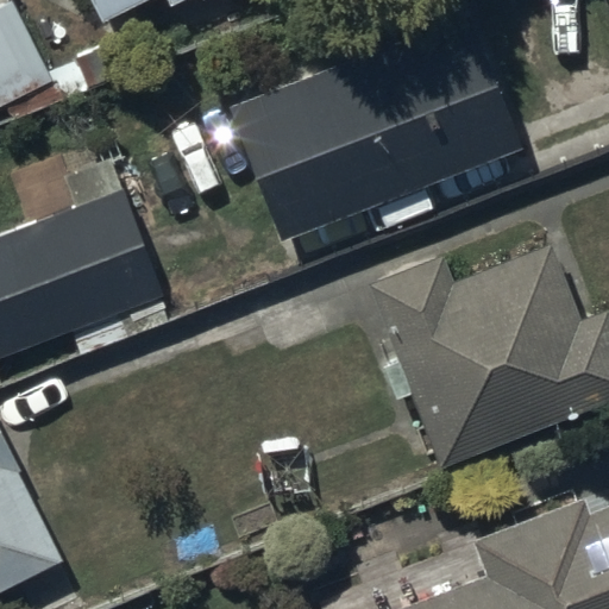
[(13,0),(0,0),(0,105),(55,77),(13,0)]
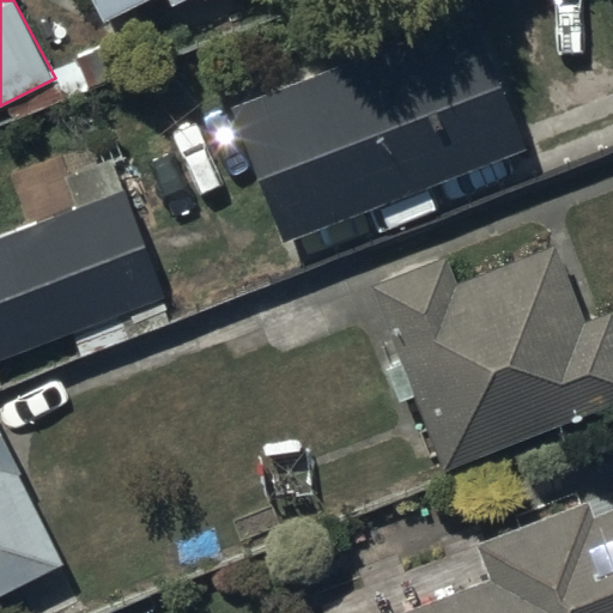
[(89,0),(99,22),(141,0),(167,0),(170,5),(180,0),(89,0)]
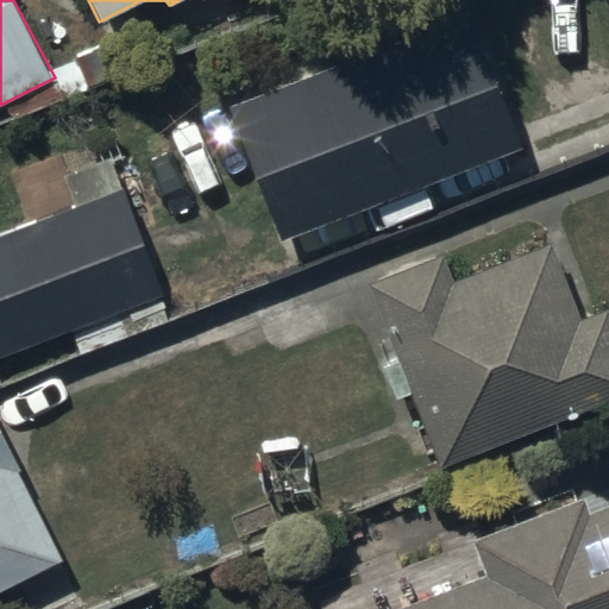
[(471,13),(228,105),(280,239),(522,146),(471,13)]
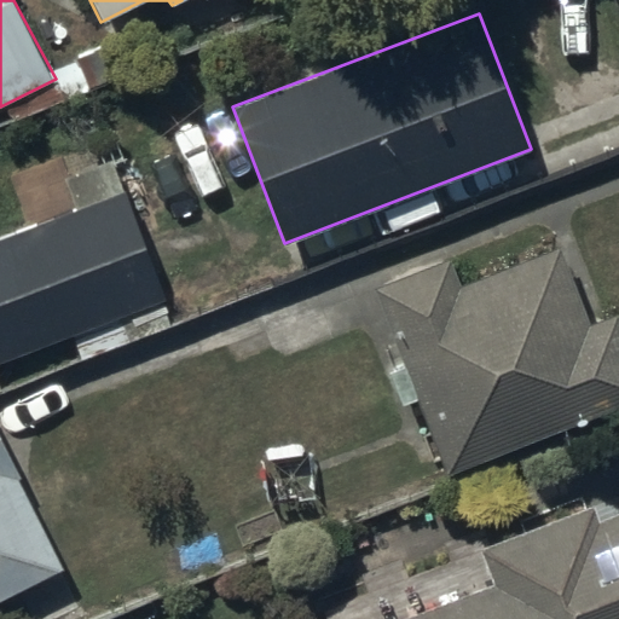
[(74,206),(0,233),(0,362),(71,335),(81,359),(173,324),(109,156),(62,174),(74,206)]
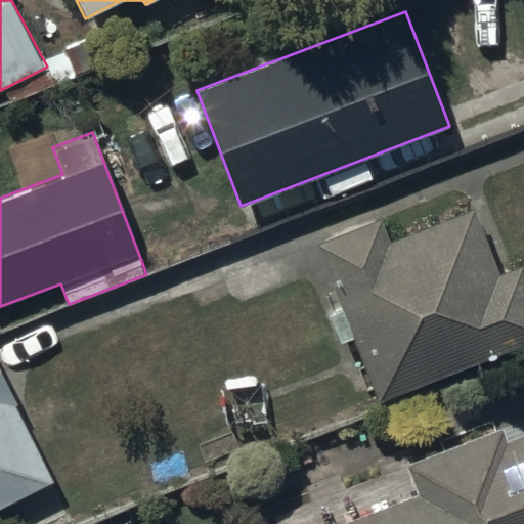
[(381,217),(315,242),(342,308),(328,314),(339,342),(352,337),(378,401),(523,344),(523,268),(522,263),(498,272),(474,208),(389,239),(381,217)]
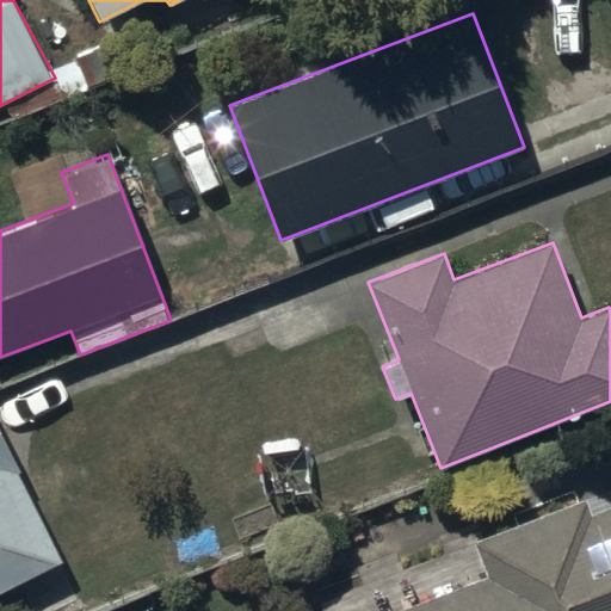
[(0,427),(0,592),(14,586),(26,610),(74,610),(84,606),(0,427)]
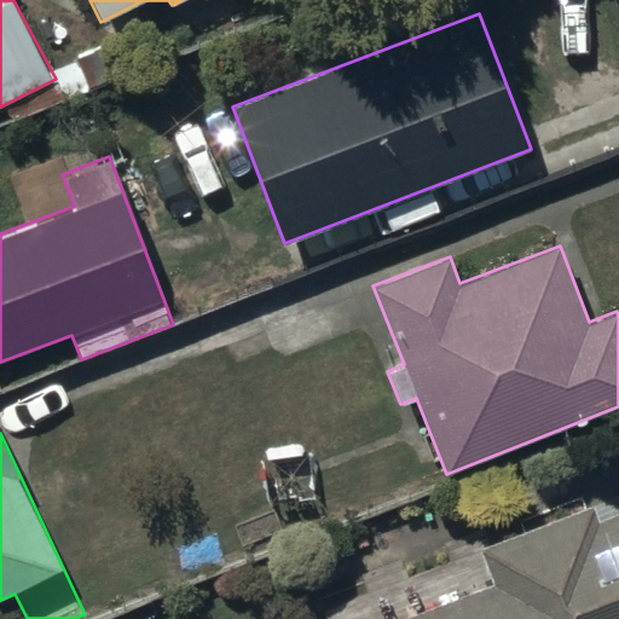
[(325,618),(618,618),(618,509),(600,518),(594,502),(489,542),(484,527),(441,543),(449,562),(408,578),(420,608),(392,618),(372,618),(366,600),(324,615),(325,618)]
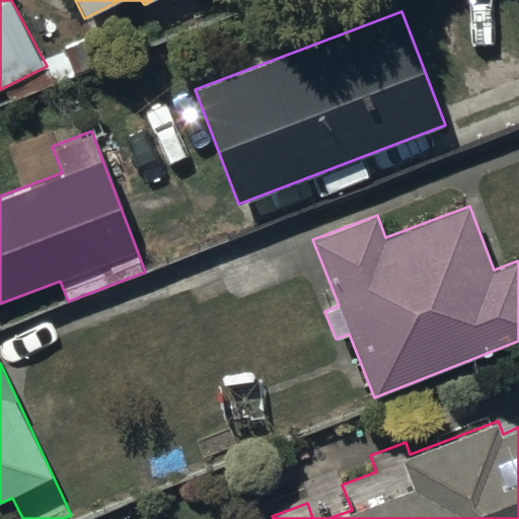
All buildings are outlined.
